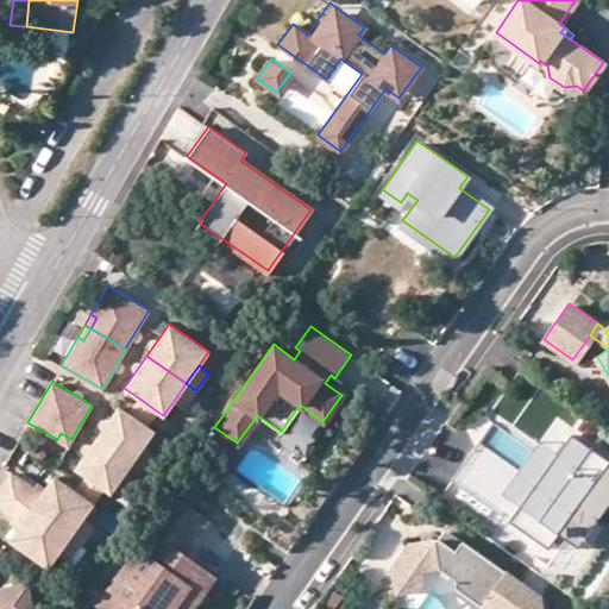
[(183,407),(195,390),(186,383),(174,401),(183,407)]
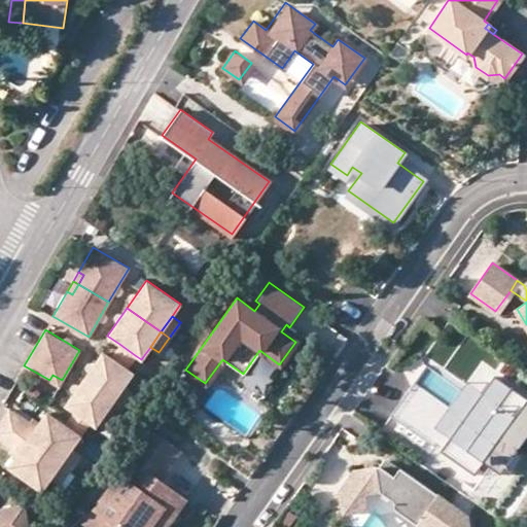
[(135,355),(119,344),(115,350),(131,361),(135,355)]
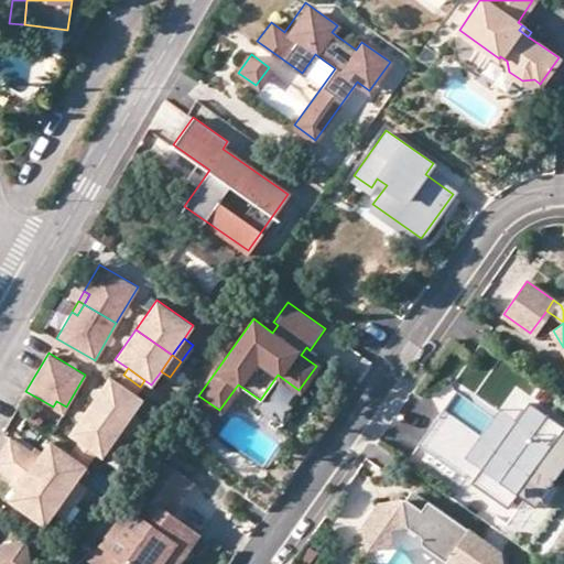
[(110,375),(89,403),(122,426),(133,411),(142,398),(136,393),(119,381),(110,375)]
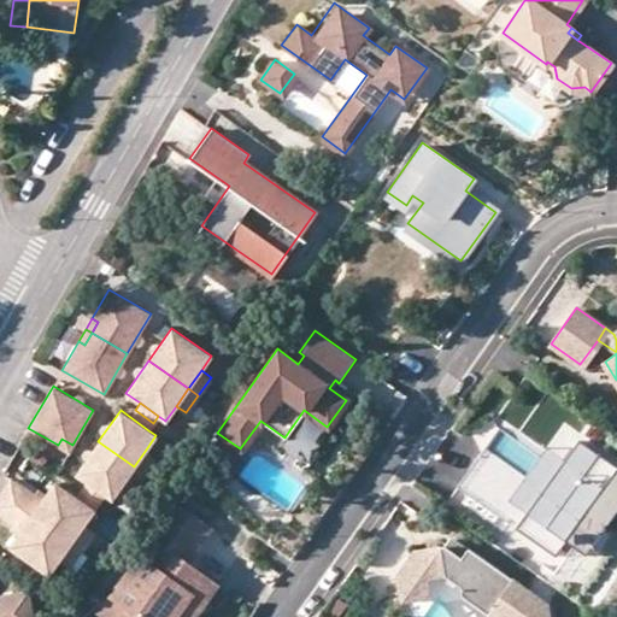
[(135,410),(130,417),(148,430),(153,423),(135,410)]
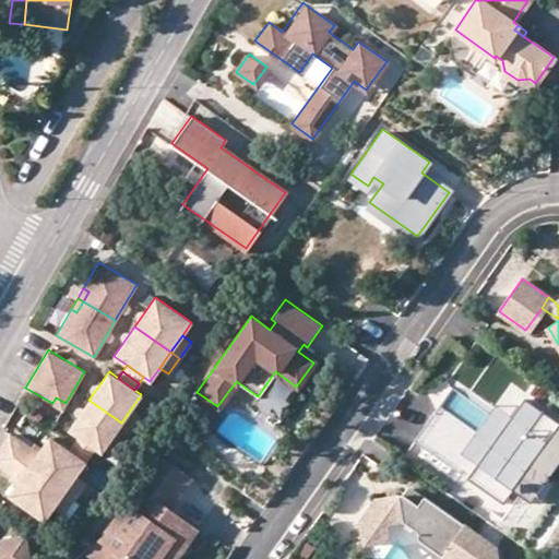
[(440,404),(414,440),(503,502),(512,489),(531,502),(537,495),(542,498),(551,483),(548,480),(558,464),(558,420),(525,396),(494,442),(440,404)]
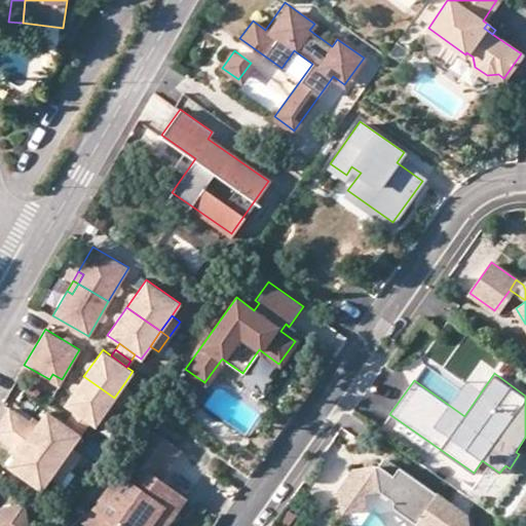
[(49,379),(59,384),(62,379),(52,374),(49,379)]
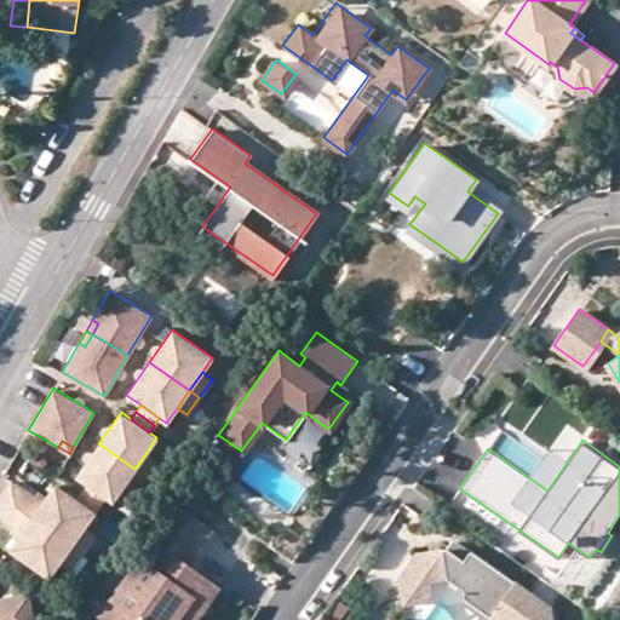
[(135,469),(98,443),(76,476),(86,483),(104,495),(112,500),(121,487),(135,469)]
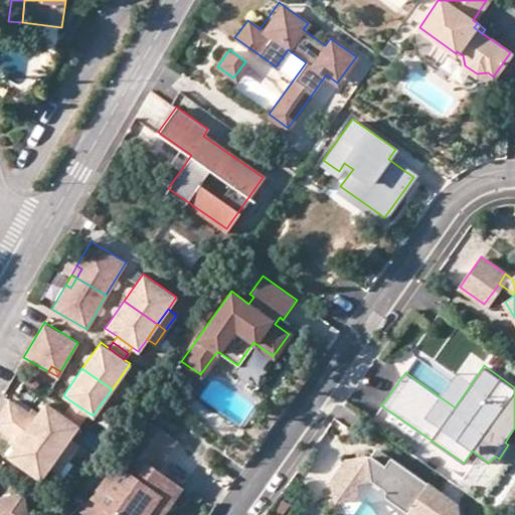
[(130,380),(122,375),(112,389),(120,395),(130,380)]
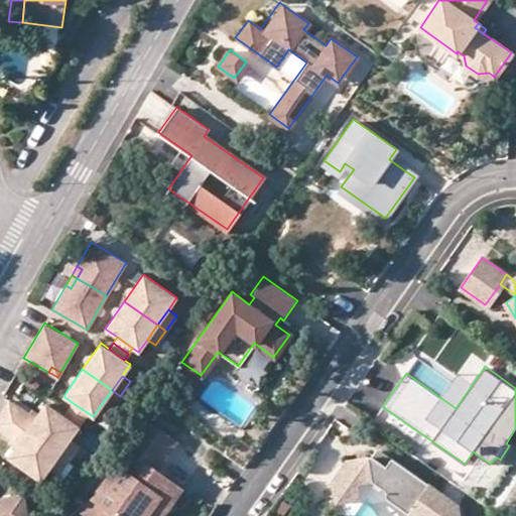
[(120,396),(112,390),(101,405),(109,410),(120,396)]
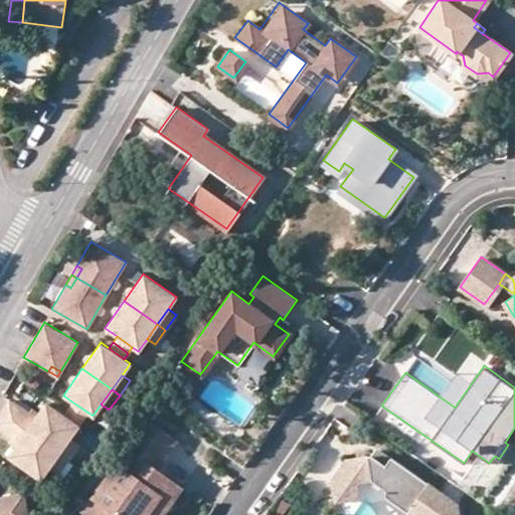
[(0,409),(59,452),(70,437),(78,424),(45,401),(37,412),(32,413),(9,397),(0,409)]
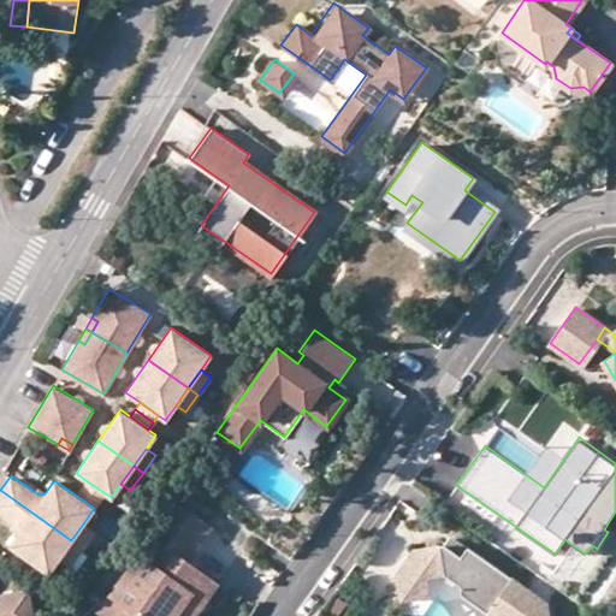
[(104,492),(86,480),(81,487),(99,499),(104,492)]
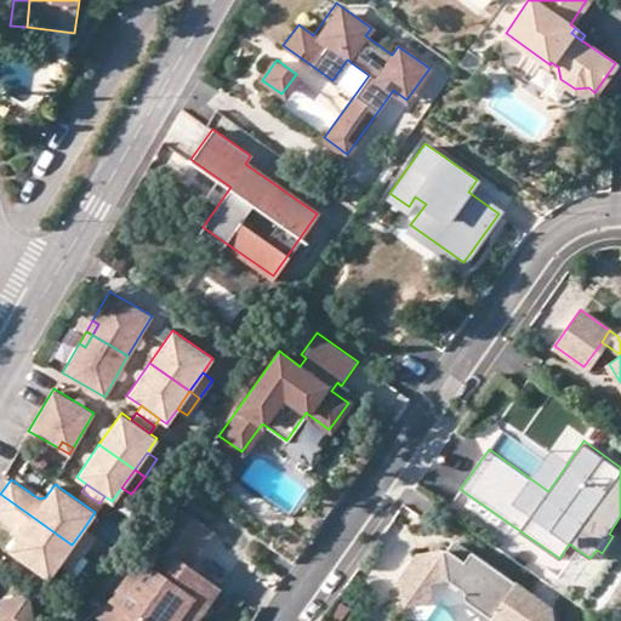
[(72,545),(0,494),(0,516),(17,529),(18,535),(9,550),(49,577),(60,563),(72,545)]
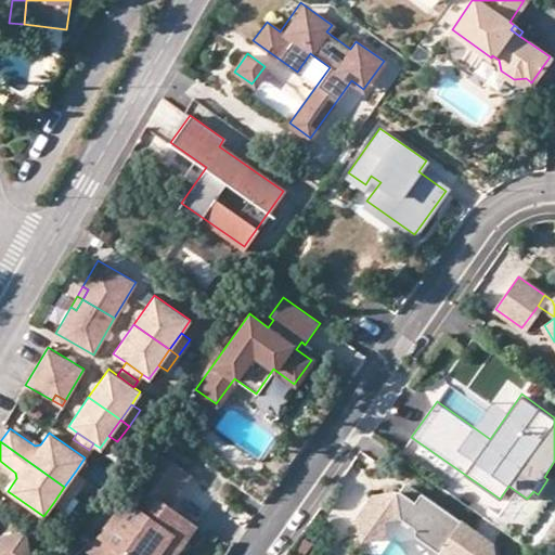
[(189,474),(154,449),(129,485),(133,488),(87,553),(89,554),(121,554),(124,553),(127,554),(156,554),(172,533),(183,541),(195,524),(167,504),(189,474)]
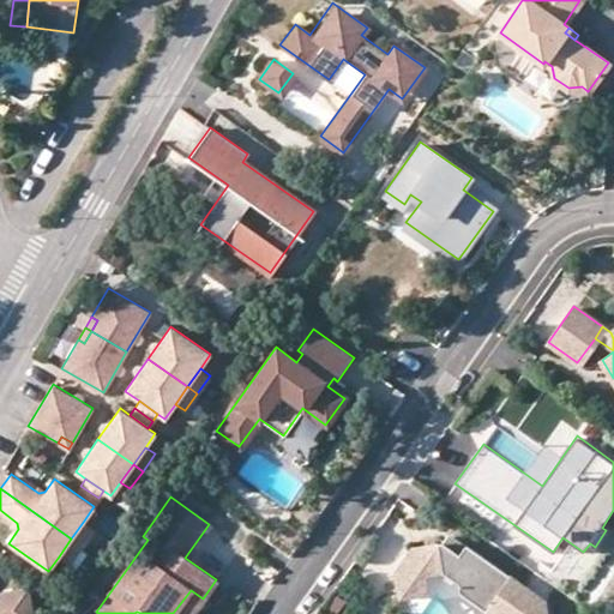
[(94,528),(84,521),(71,539),(80,546),(94,528)]
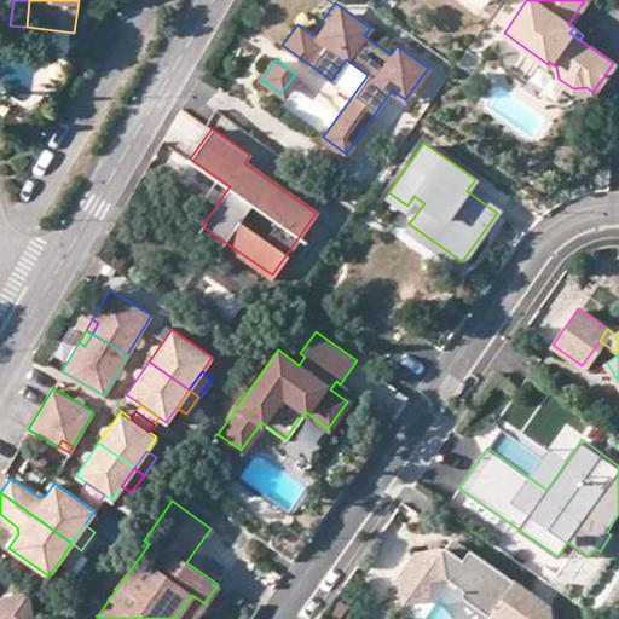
[(452,537),(446,547),(462,559),(469,549),(452,537)]
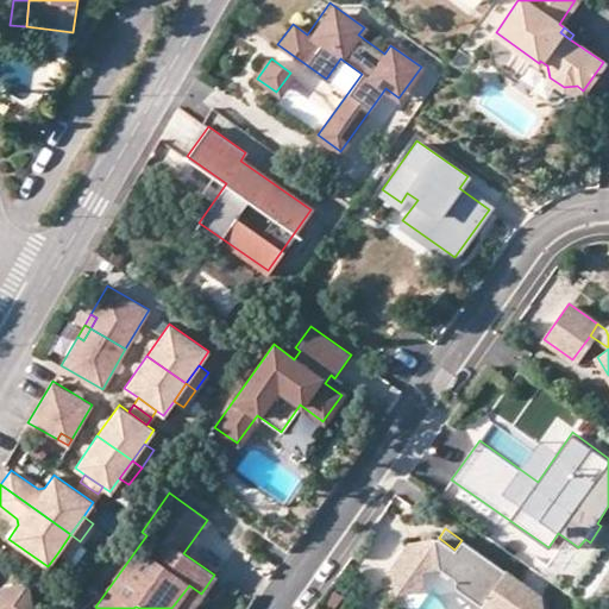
[(80,541),(70,534),(58,552),(68,558),(80,541)]
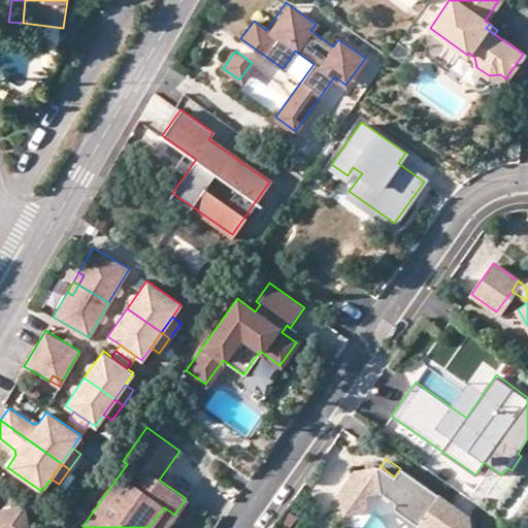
[(469,527),(467,515),(400,468),(394,476),(381,466),(354,471),(340,491),(344,514),(366,509),(364,494),(380,491),(394,501),(395,508),(421,527),(469,527)]
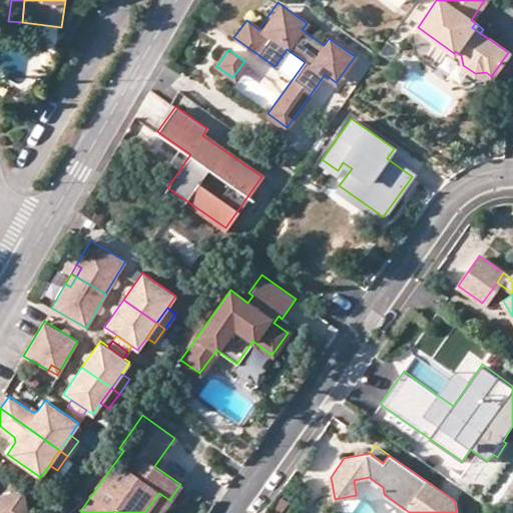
[(0,512),(30,512),(26,487),(0,490),(0,512)]
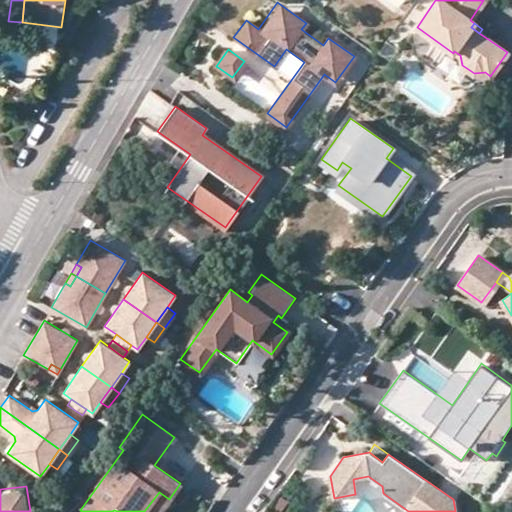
[(159,511),(169,499),(159,492),(144,511),(117,511),(114,510),(112,511),(159,511)]
